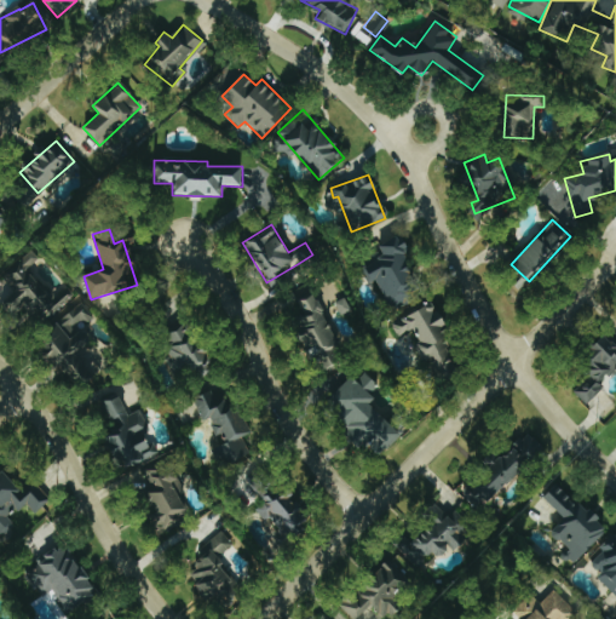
[(424,291),(401,245),(396,235),(378,245),(383,254),(367,263),(390,309),(424,291)]
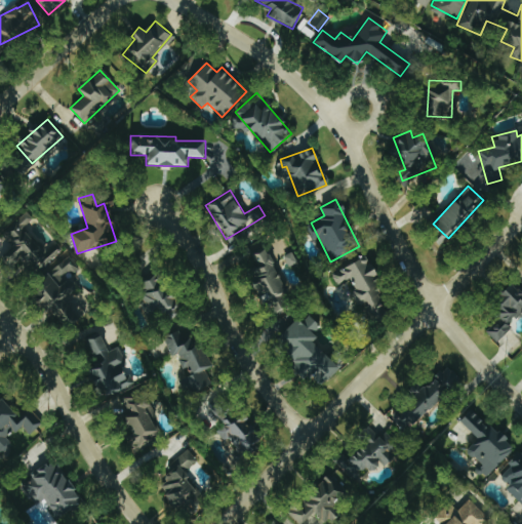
[(0,233),(12,245),(1,255),(13,268),(22,259),(36,273),(52,256),(25,228),(33,218),(24,210),(0,233)]
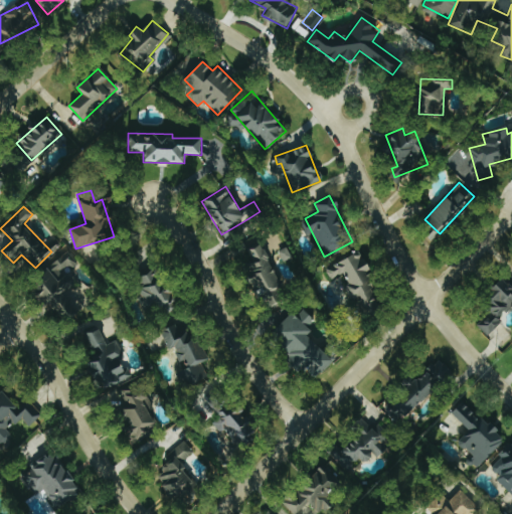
[(258,242),(245,249),(250,260),(242,264),(267,310),(288,299),(258,242)]
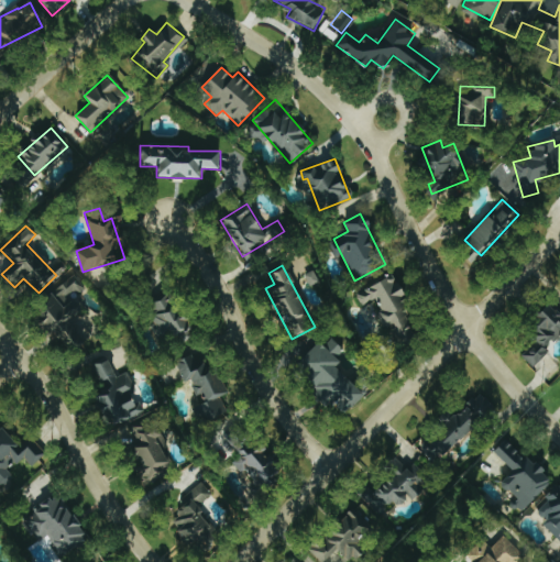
[(304,274),(309,286),(318,282),(313,270),(304,274)]
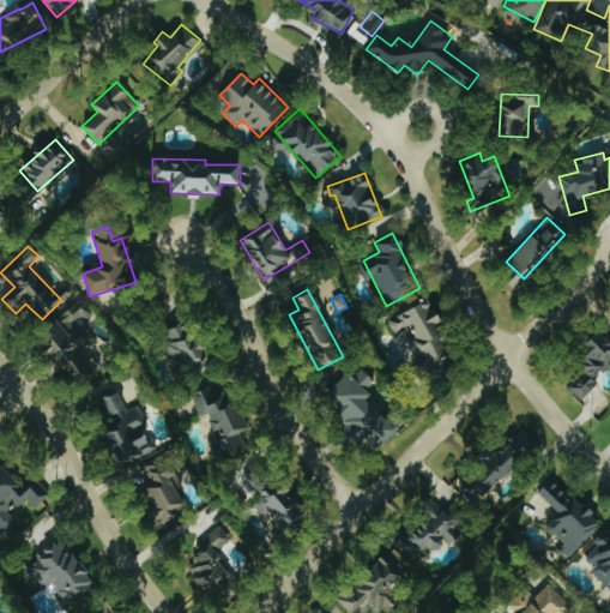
[(386,320),(393,334),(406,326),(422,356),(424,355),(435,377),(454,366),(434,325),(441,322),(429,299),(386,320)]
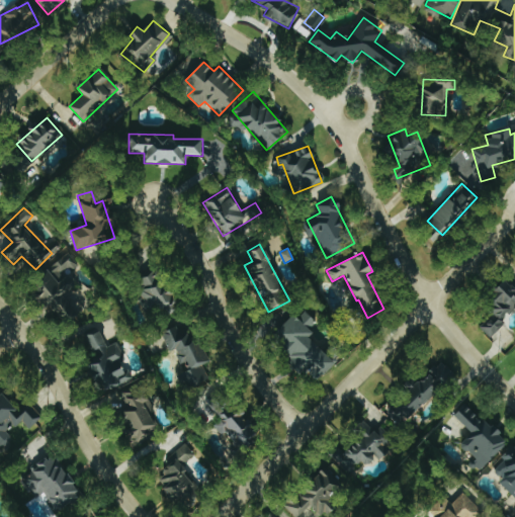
[(72,318),(91,303),(69,275),(78,268),(67,253),(32,280),(62,317),(67,313),(72,318)]
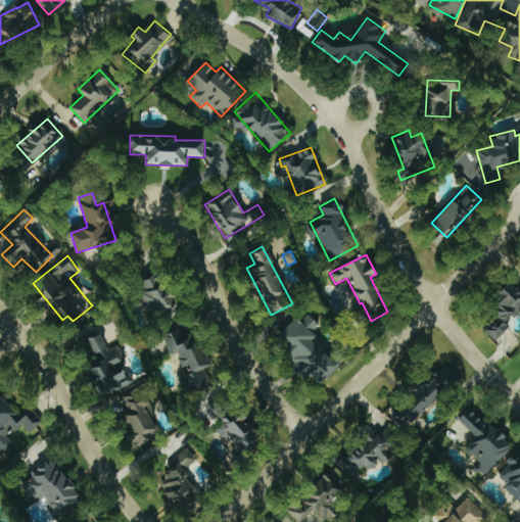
[(160,276),(139,282),(148,317),(180,309),(176,291),(166,293),(160,276)]
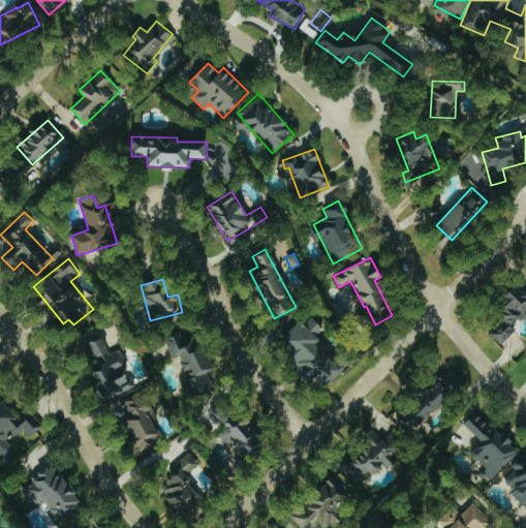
[(525,315),(525,294),(516,286),(502,302),(509,308),(487,334),(499,344),(525,315)]
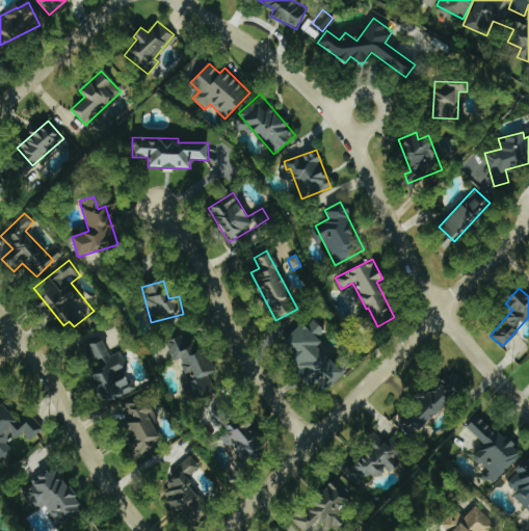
[(325,391),(345,371),(314,341),(324,330),(313,319),(307,326),(301,322),(282,342),(303,363),(295,371),(309,386),(314,380),(325,391)]
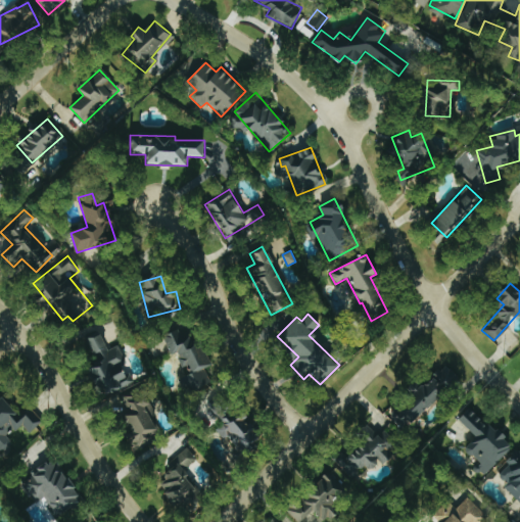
[(188,324),(163,338),(173,354),(176,353),(186,372),(177,377),(188,396),(211,382),(204,370),(211,365),(188,324)]
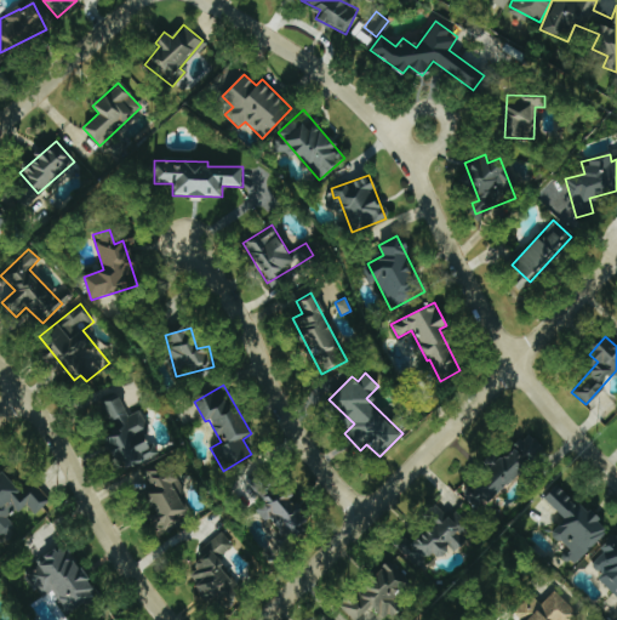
[(97,407),(123,470),(155,458),(143,428),(146,427),(140,410),(127,415),(120,397),(97,407)]
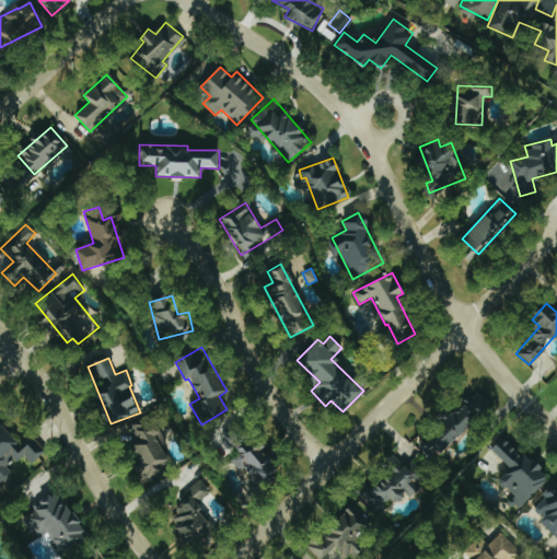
[(233,421),(221,432),(240,454),(232,461),(258,489),(278,472),(233,421)]
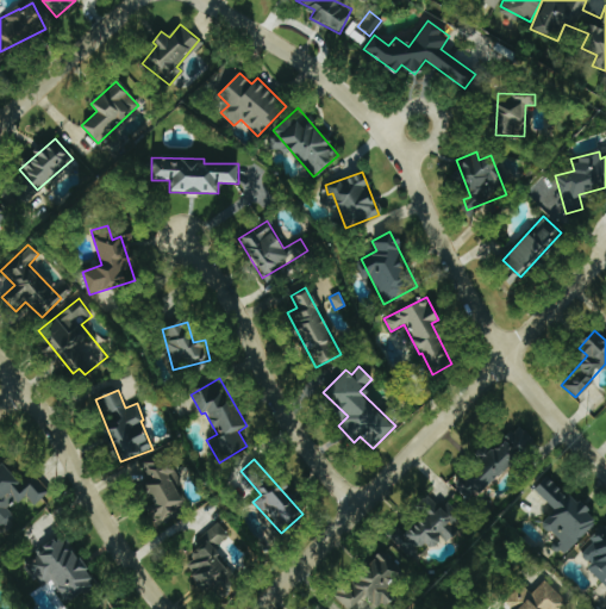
[(172,460),(139,467),(152,520),(185,513),(172,460)]
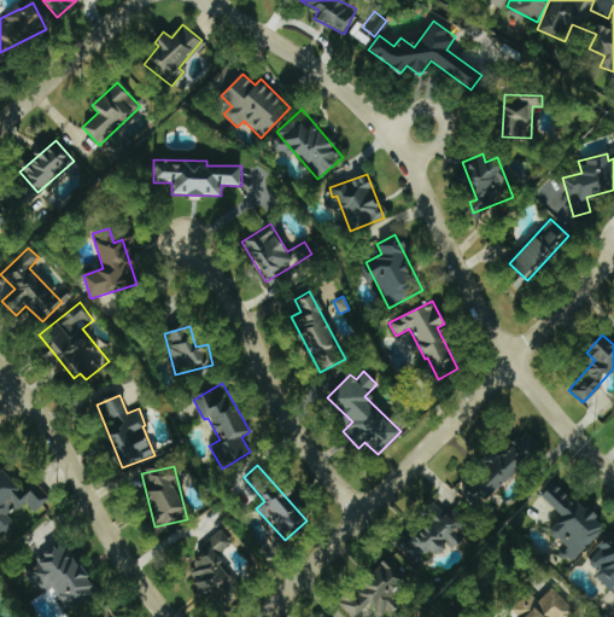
[(0,533),(3,535),(13,522),(9,517),(22,501),(35,512),(47,498),(36,488),(31,494),(1,470),(0,471),(0,533)]
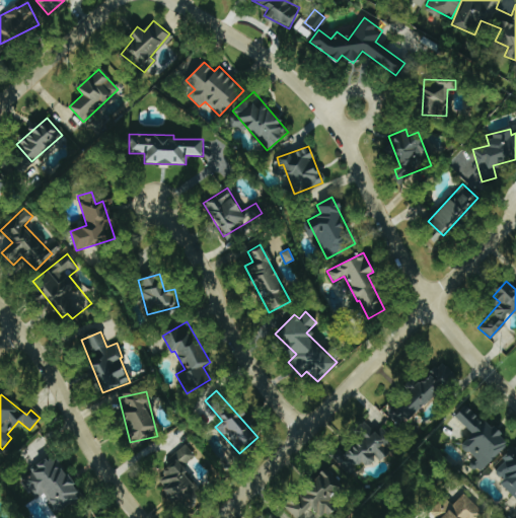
[(382,426),(372,433),(366,423),(360,427),(367,437),(335,459),(347,477),(365,464),(366,466),(378,458),(379,460),(397,448),(382,426)]
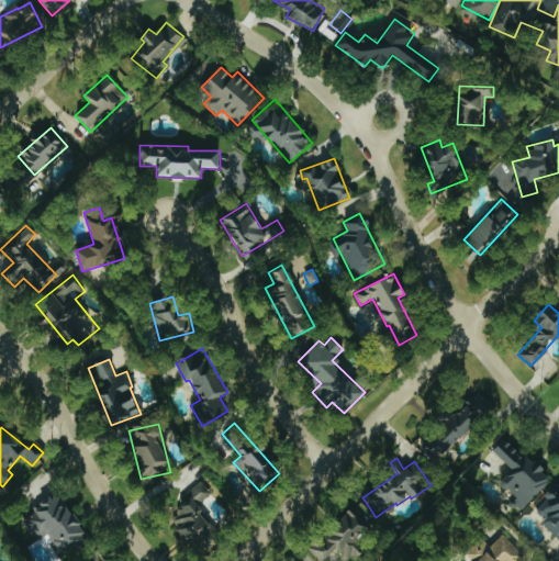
[(176,498),(181,507),(169,516),(192,552),(217,536),(202,512),(205,509),(200,501),(210,494),(201,482),(176,498)]
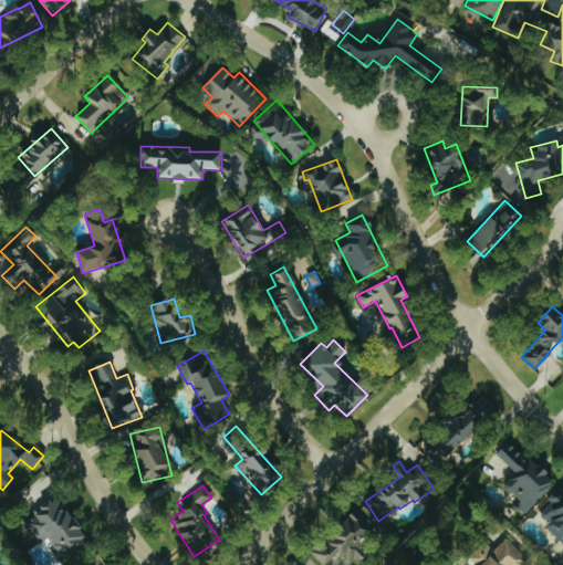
[(562,489),(561,487),(537,508),(550,523),(546,526),(562,544),(562,561),(562,563),(562,564),(562,489)]
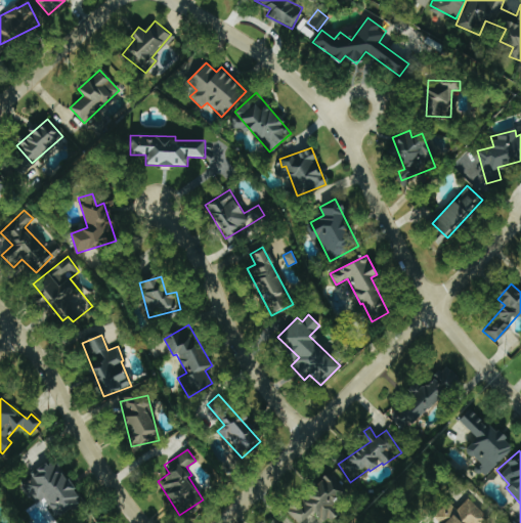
[(53,516),(81,496),(54,459),(23,482),(37,503),(41,498),(53,516)]
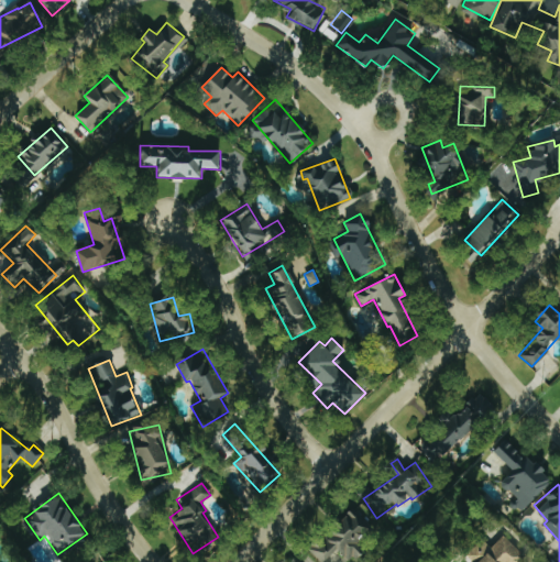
[(375,519),(350,506),(328,549),(317,543),(306,561),(327,561),(335,549),(354,560),(375,519)]
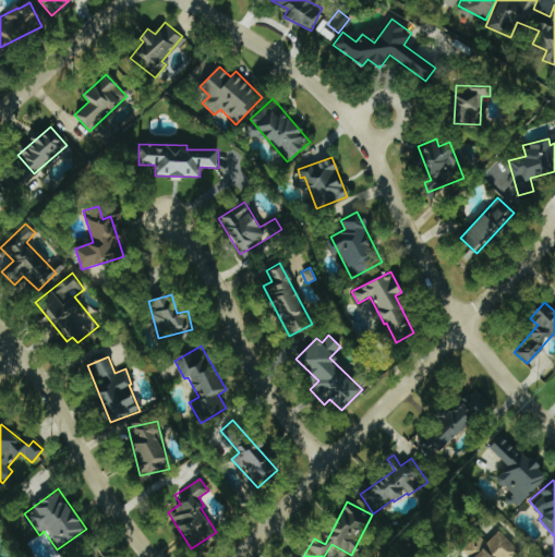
[(513,556),(520,551),(498,530),(472,556),(513,556)]
